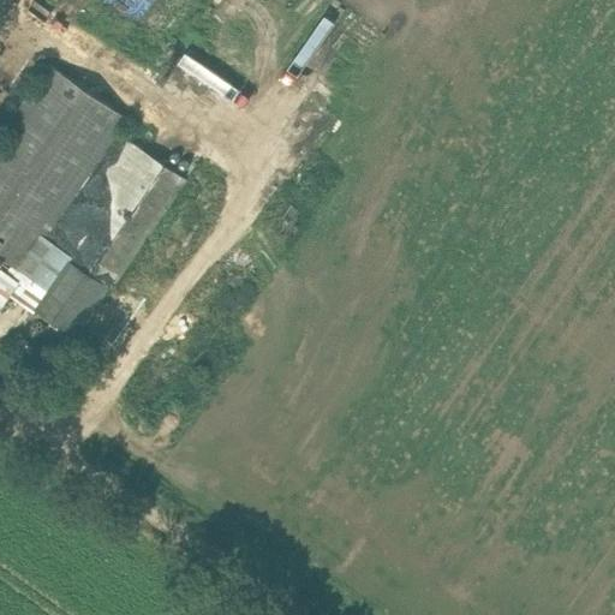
[(36,1),(29,13),(53,29),(60,17),(36,1)]
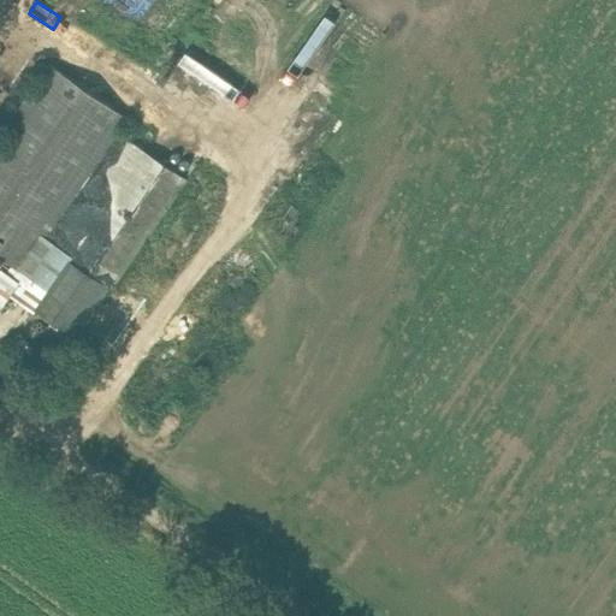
[(0,258),(21,272),(46,237),(118,131),(128,117),(48,61),(0,130),(0,258)]
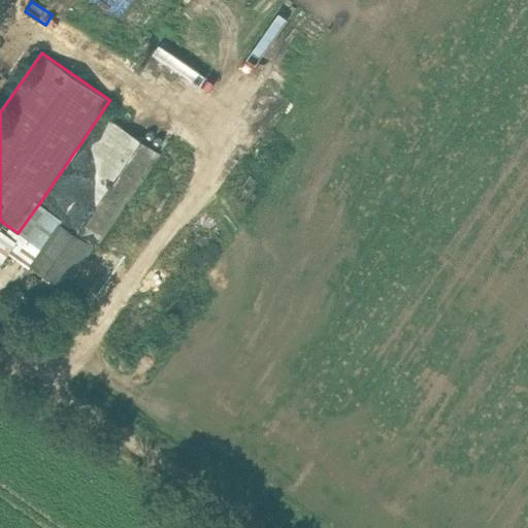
[(161,154),(101,112),(39,203),(63,220),(61,223),(95,246),(161,154)]
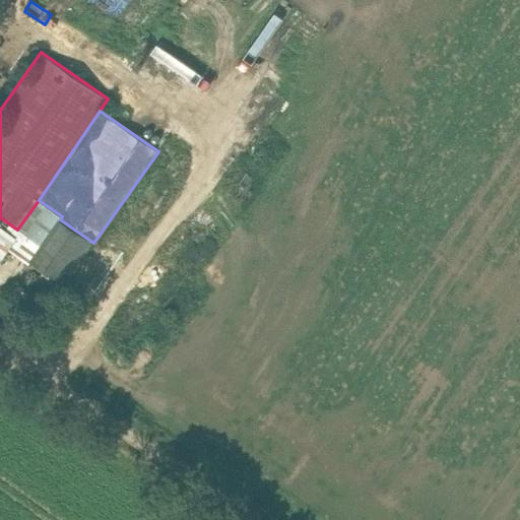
[(39,200),(17,230),(42,246),(60,219),(62,216),(39,200)]
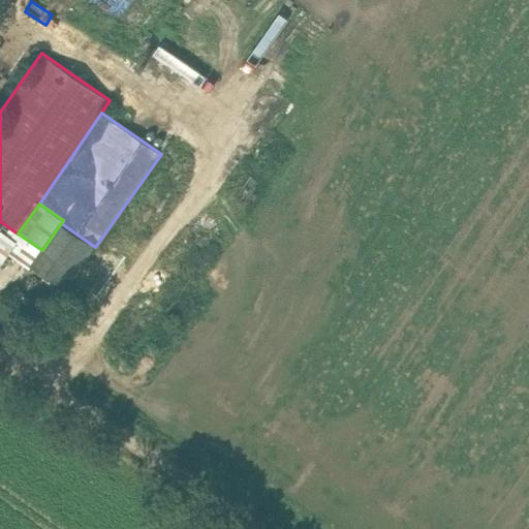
[(31,266),(66,289),(95,247),(61,223),(42,250),(31,266)]
